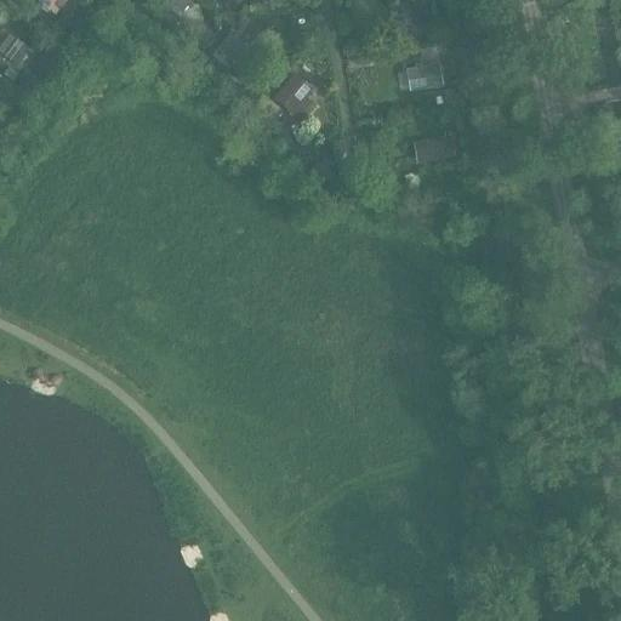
[(184,18),(199,0),(167,0),(166,3),(184,18)]
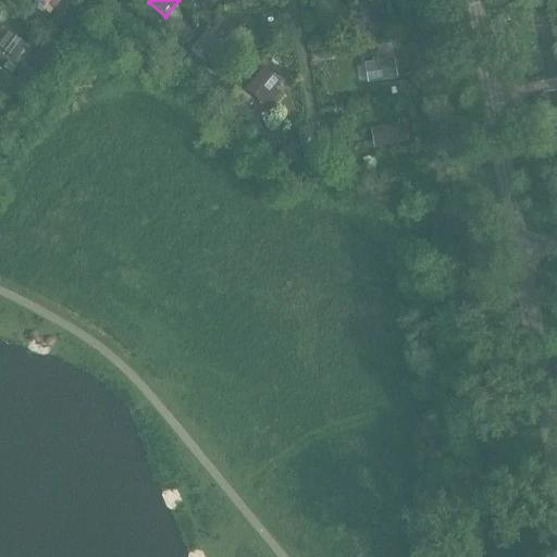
[(370,3),(371,28),(390,27),(390,3),(370,3)]
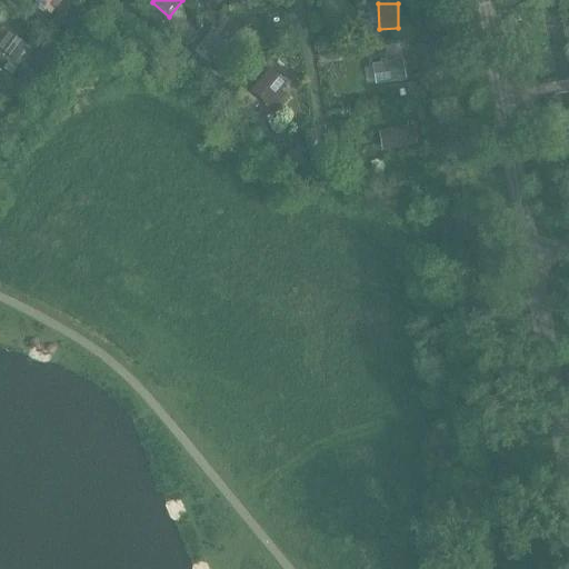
[(216,58),(235,35),(219,22),(200,46),(216,58)]
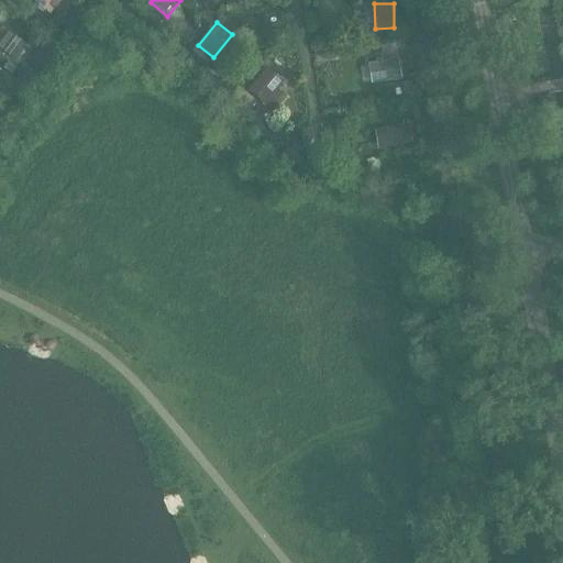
[(0,45),(19,58),(30,44),(10,31),(0,45)]
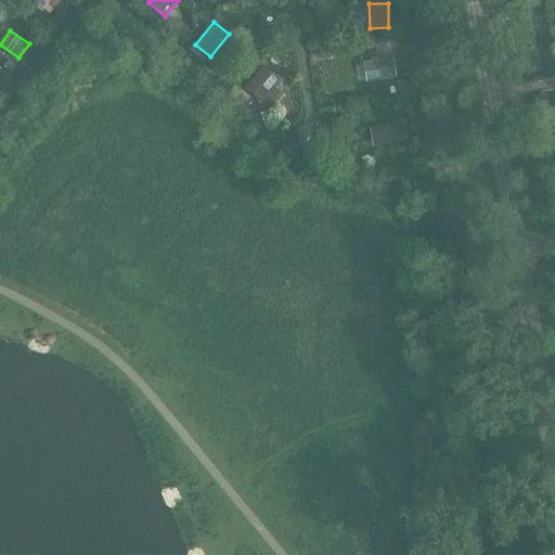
[(398,60),(358,61),(358,80),(399,79),(398,60)]
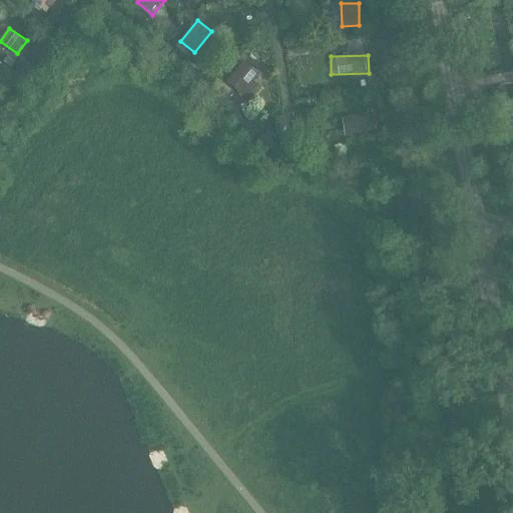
[(268,81),(246,66),(229,90),(251,105),(268,81)]
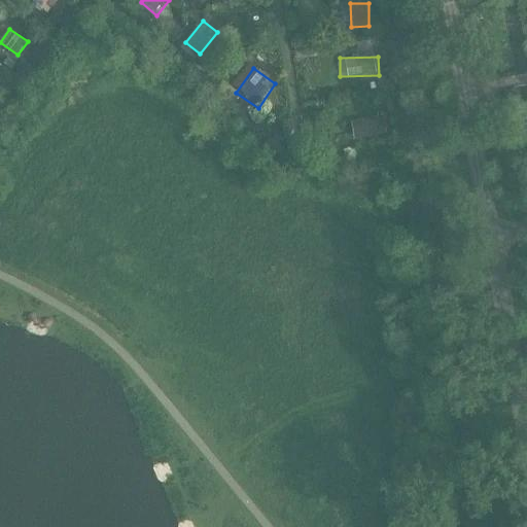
[(390,132),(387,98),(360,100),(362,134),(390,132)]
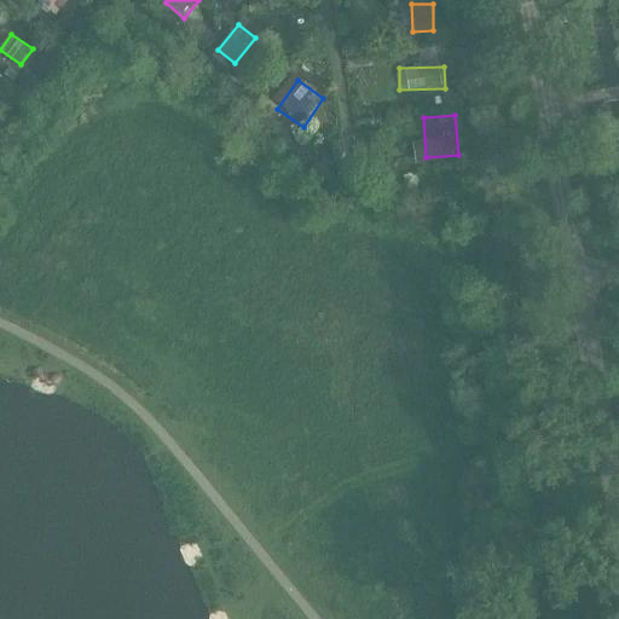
All buildings are outlined.
